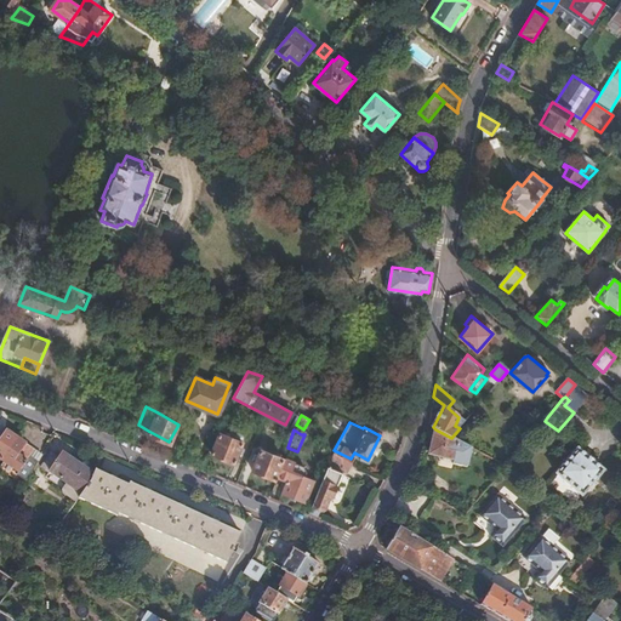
[(451,438),(436,429),(431,455),(453,461),(451,465),(465,469),(472,449),(468,446),(451,438)]
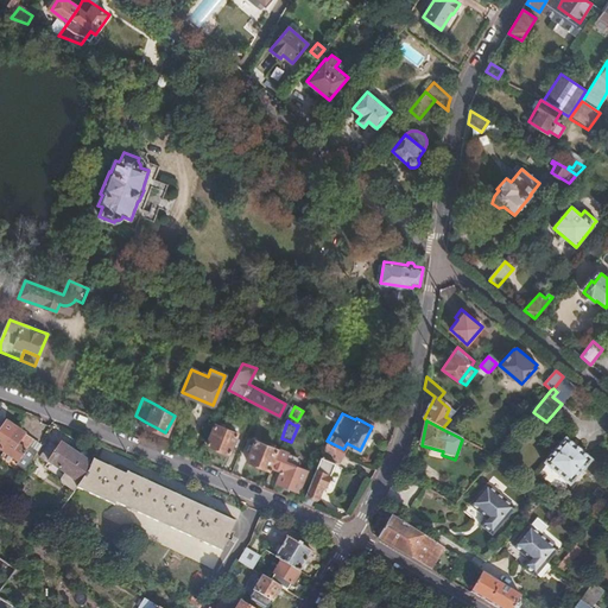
[(0,449),(16,428),(6,422),(0,429),(0,449)]
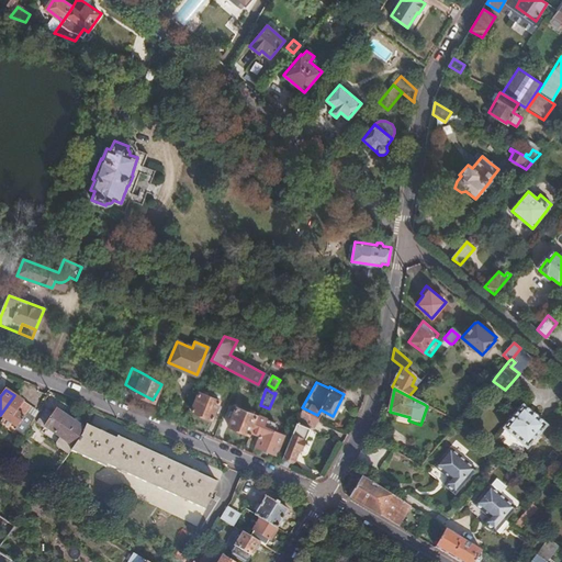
[(218,402),(199,393),(191,411),(212,419),(218,402)]
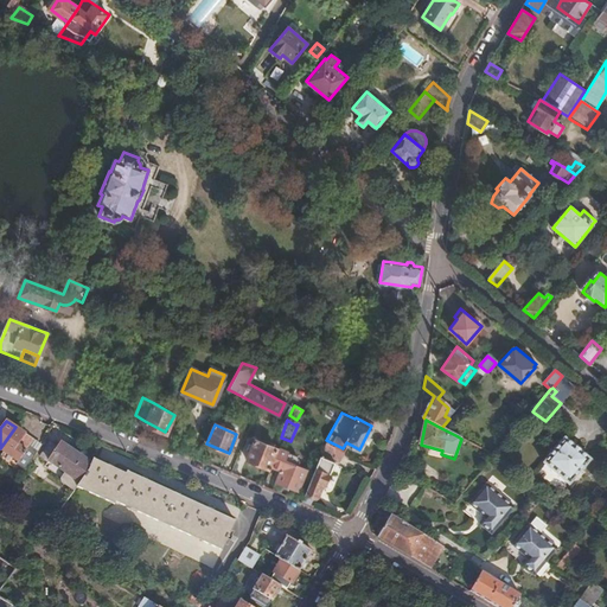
[(17,464),(20,466),(25,470),(37,453),(42,446),(16,427),(0,448),(18,461),(17,464)]
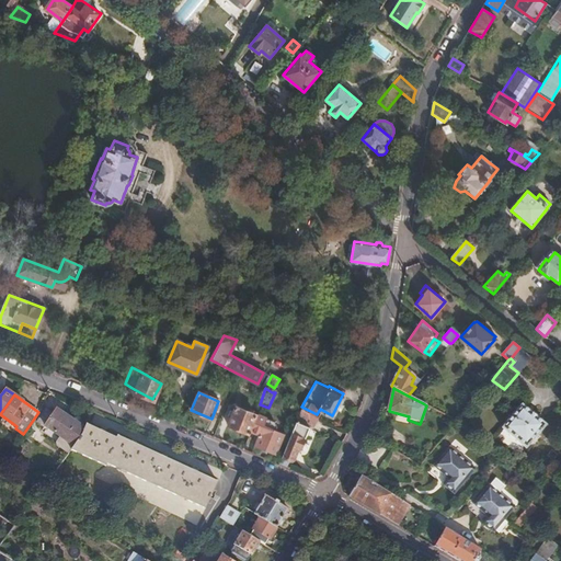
[(522,404),(502,427),(525,448),(545,425),(522,404)]
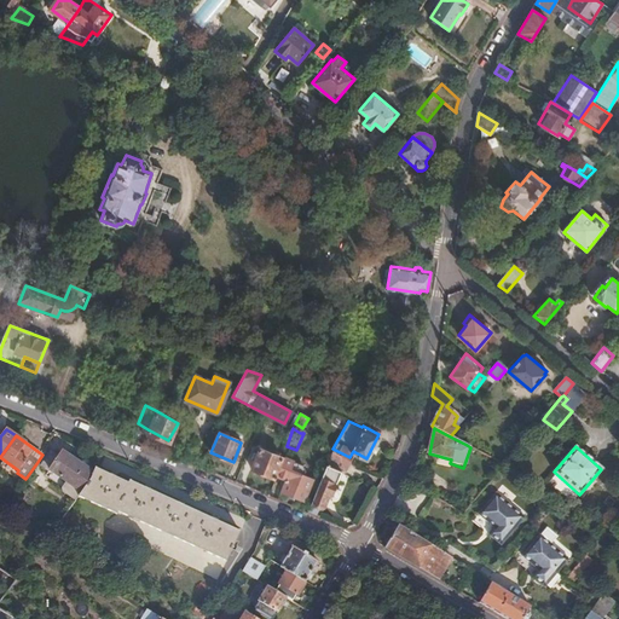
[(345,468),(351,458),(350,457),(333,449),(331,449),(328,458),(345,468)]
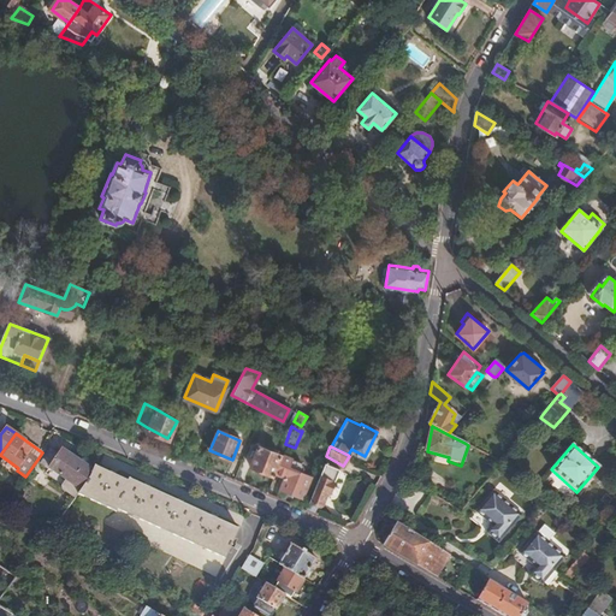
[(278,455),(258,448),(250,467),(271,475),(278,455)]
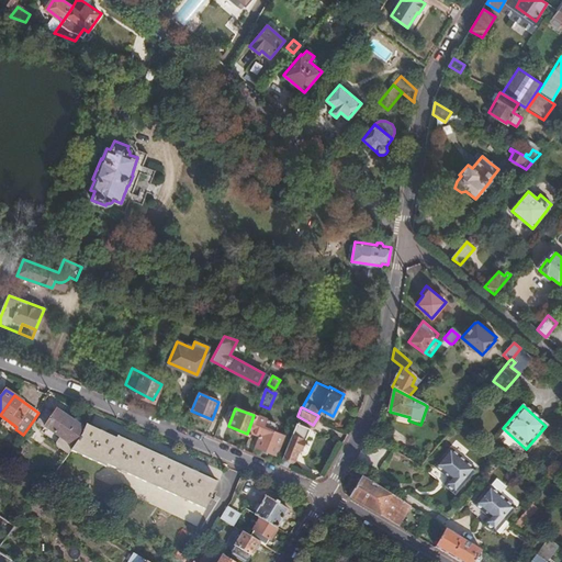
[(65,451),(60,458),(64,460),(69,454),(70,454),(72,451),(82,438),(86,430),(57,411),(55,415),(47,409),(37,423),(45,428),(46,427),(56,435),(52,442),(65,451)]
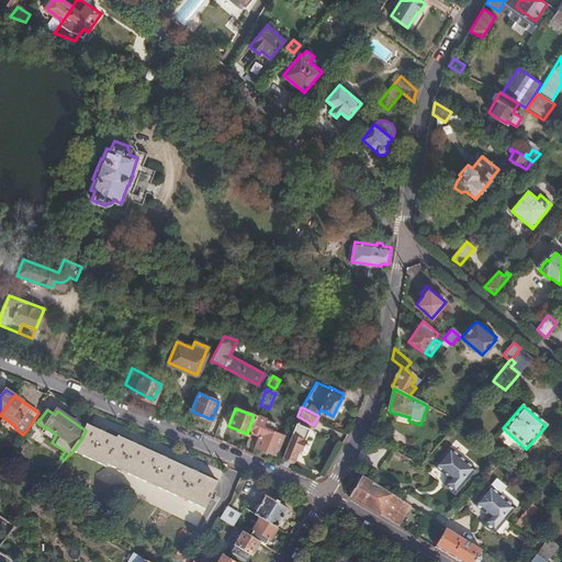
[(257,414),(250,431),(259,435),(256,446),(276,453),(282,436),(274,433),(276,427),(273,420),(257,414)]
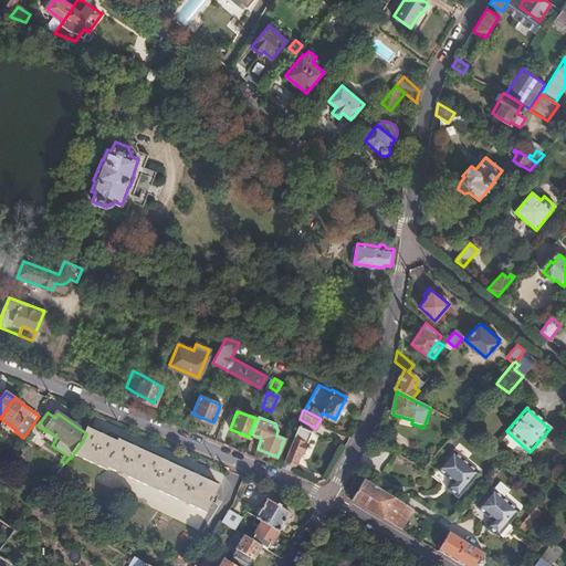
[(281,468),(286,470),(292,472),(295,465),(301,452),(302,453),(312,429),(297,423),(281,468)]
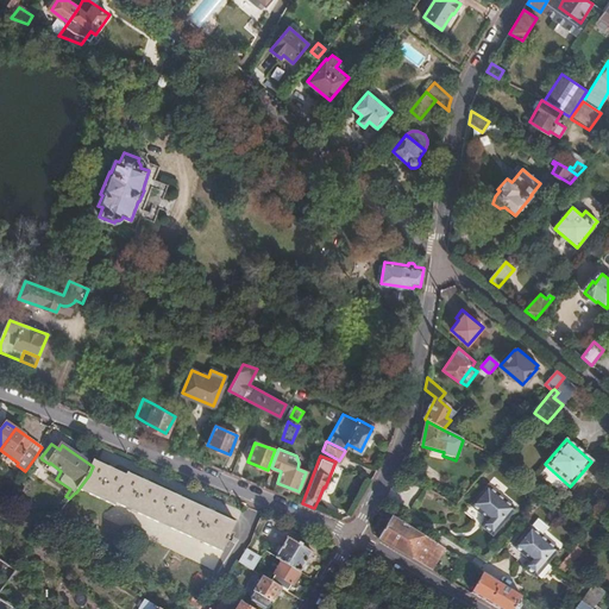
[(126,477),(94,462),(93,466),(89,475),(79,489),(115,507),(115,504),(223,553),(237,525),(129,475),(126,477)]
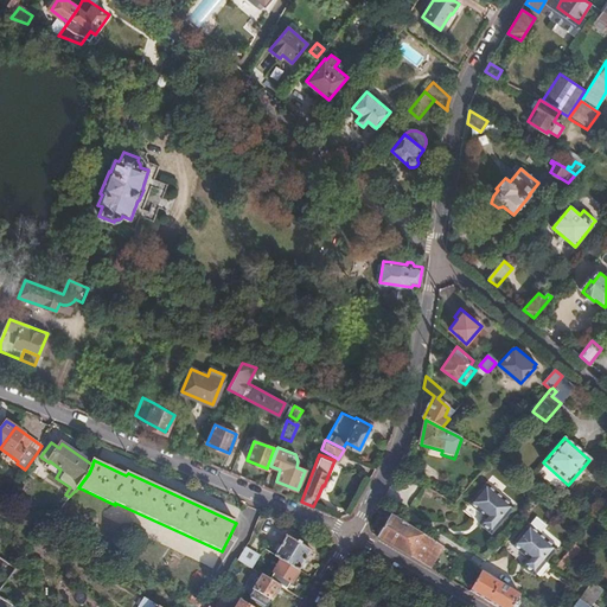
[(434,492),(411,478),(403,491),(426,505),(434,492)]
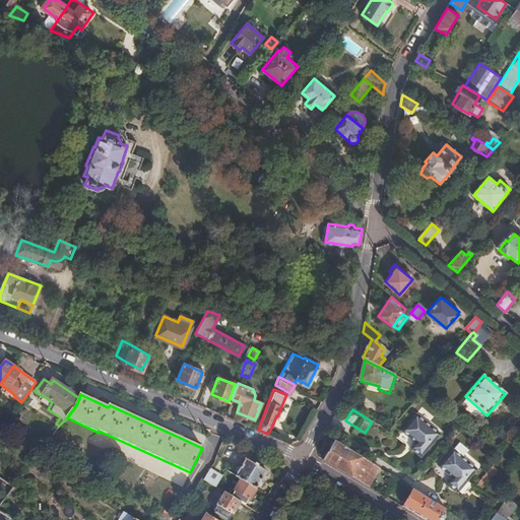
[(440,434),(415,413),(401,432),(415,443),(410,449),(421,457),(440,434)]
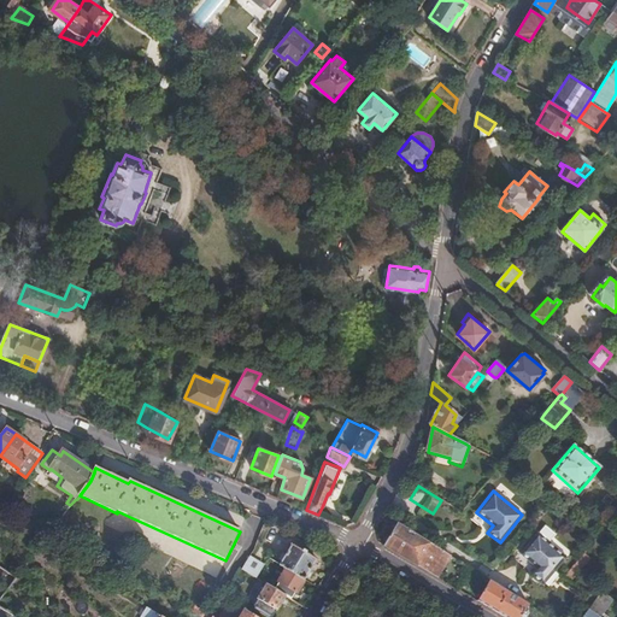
[(398,524),(385,546),(436,577),(450,556),(398,524)]
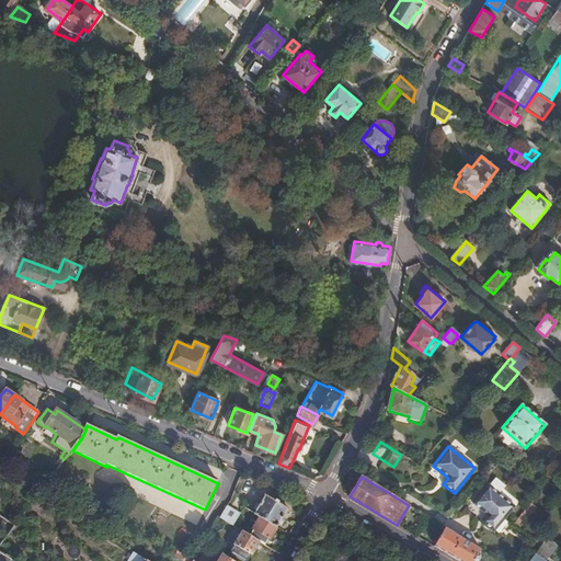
[(494,478),(488,485),(499,493),(505,484),(494,478)]
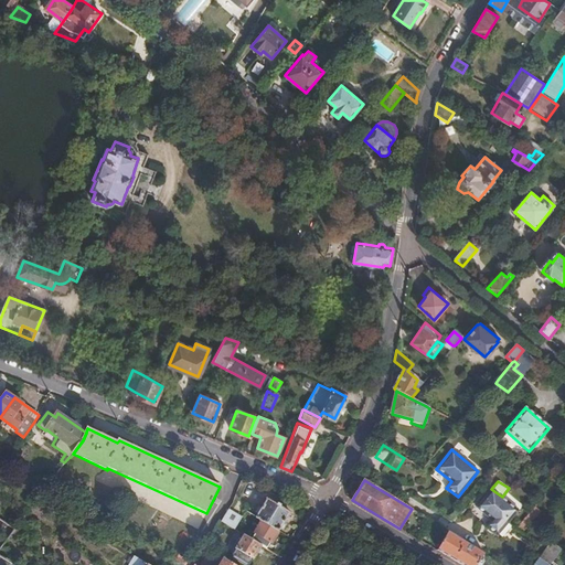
[(516,512),(490,490),(475,509),(490,521),(484,528),(497,536),(516,512)]
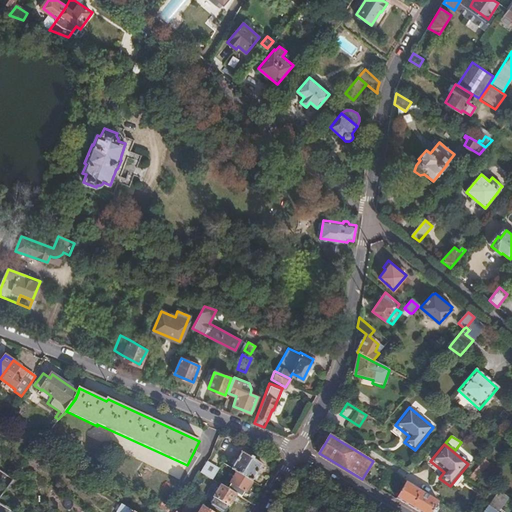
[(238,473),(252,481),(262,464),(242,452),(232,469),(238,473)]
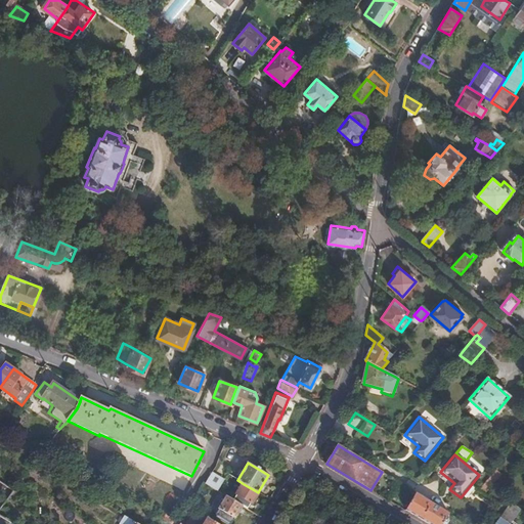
[(224,480),(212,473),(206,483),(207,484),(218,490),(224,480)]
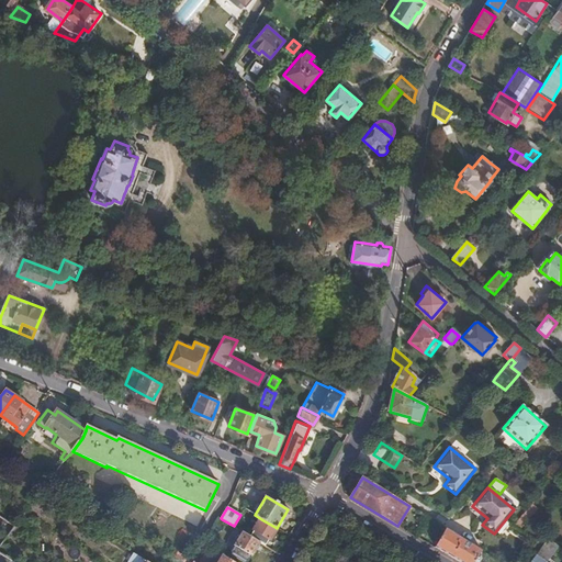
[(217,527),(234,537),(238,529),(234,526),(222,519),(217,527)]
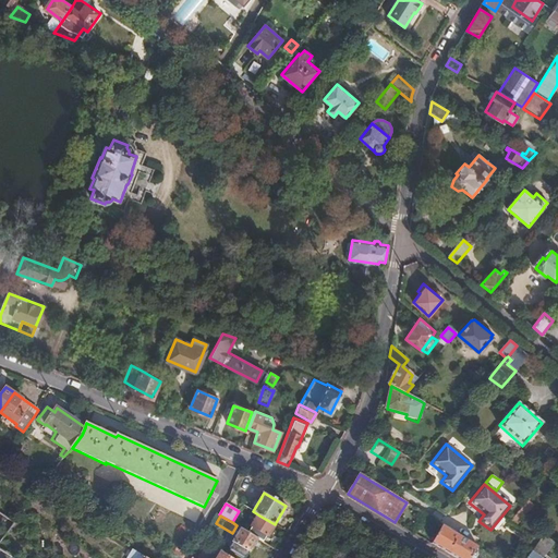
[(267,536),(275,524),(259,516),(253,528),(267,536)]
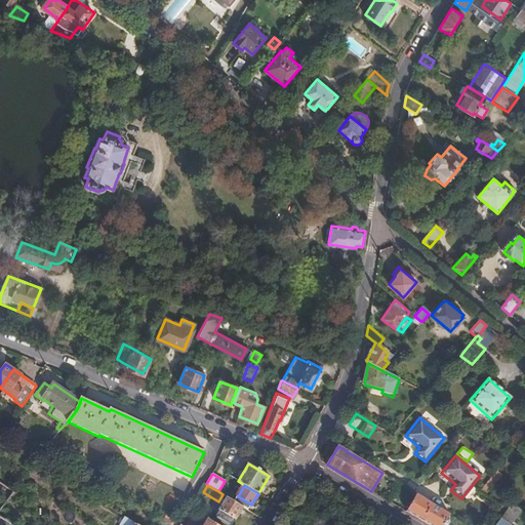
[(429,524),(443,524),(450,515),(416,494),(406,512),(429,524)]
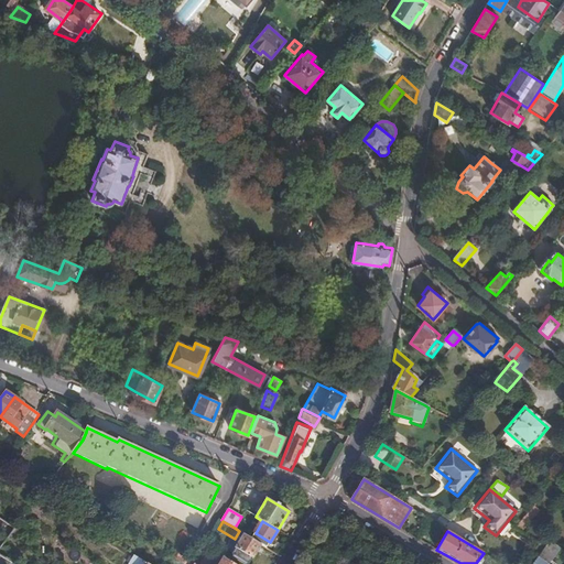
[(252,559),(261,544),(243,533),(235,548),(230,556),(242,563),(247,563),(251,557),(252,559)]
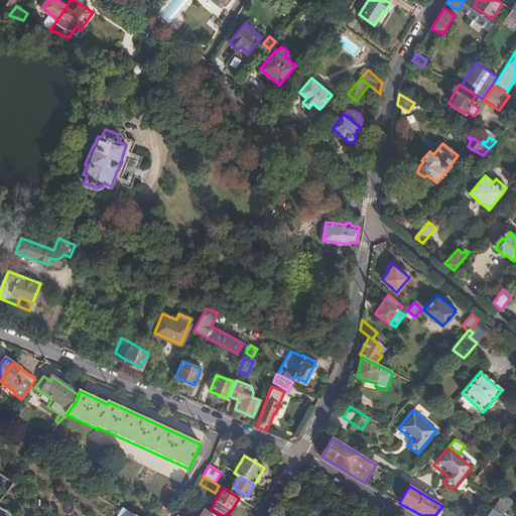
[(503,496),(499,502),(487,515),(510,515),(511,515),(506,511),(513,502),(503,496)]
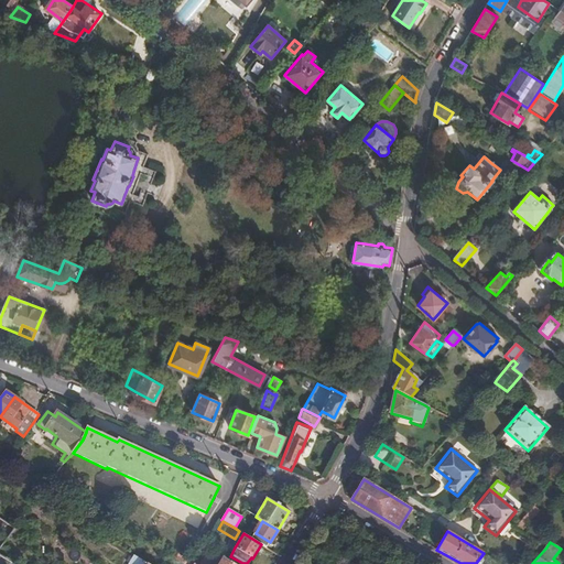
[(264,557),(273,563),(274,563),(280,556),(269,550),(264,557)]
